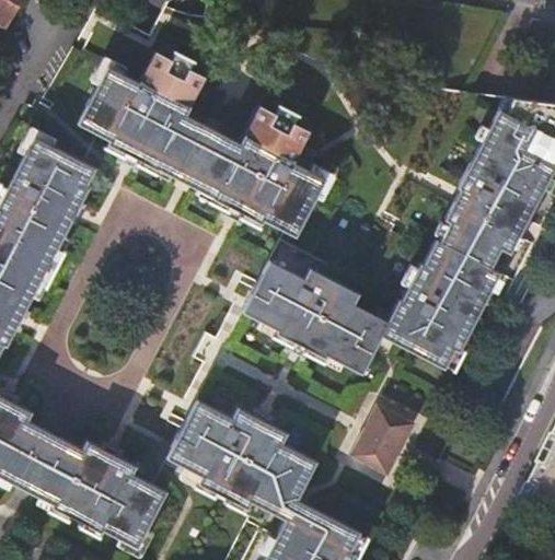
[(0,0),(0,23),(10,30),(25,0),(0,0)]
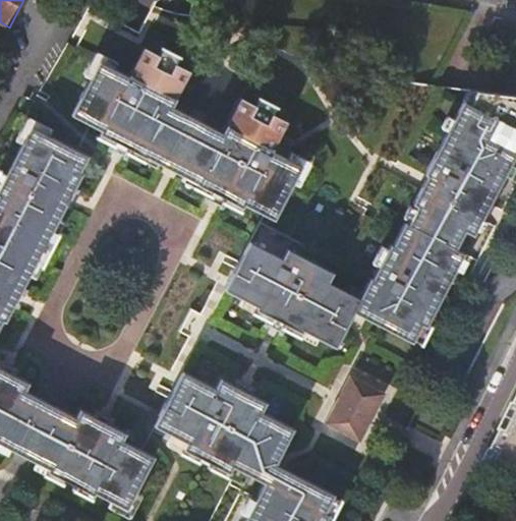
[(120,143),(133,151),(148,158),(148,157),(166,166),(190,117),(174,109),(192,73),(179,66),(161,57),(148,50),(132,79),(102,64),(75,115),(106,131),(104,135),(120,143)]
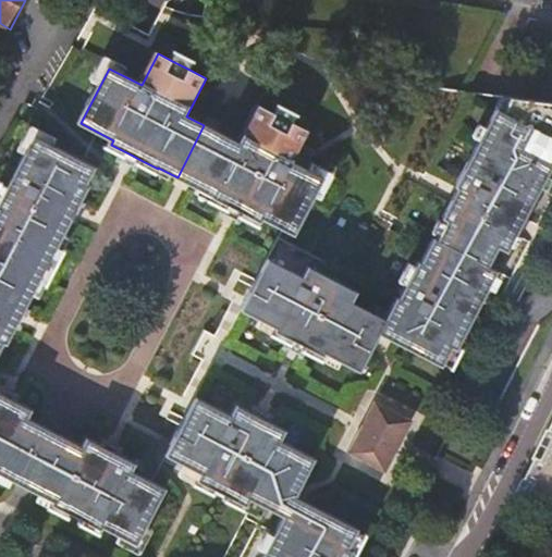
[(176,53),(172,61),(192,71),(196,63),(176,53)]
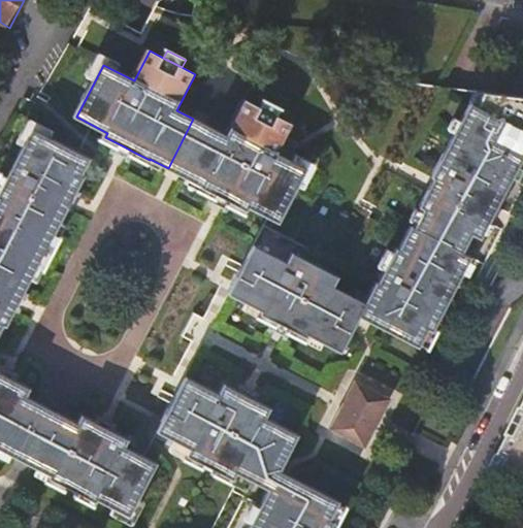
[(445,88),(421,84),(411,105),(459,126),(470,103),(477,92),(445,88)]
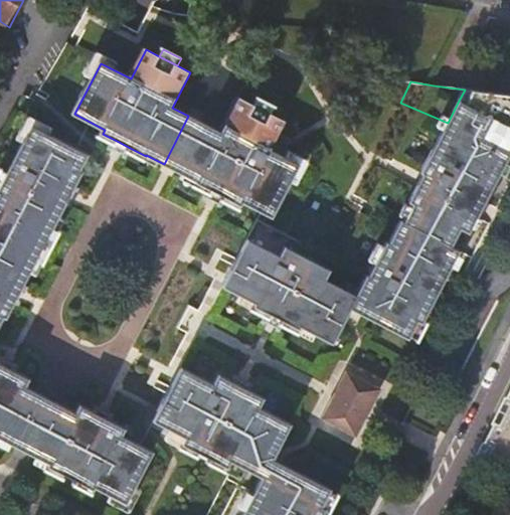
[(465,90),(459,101),(466,105),(473,92),(465,90)]
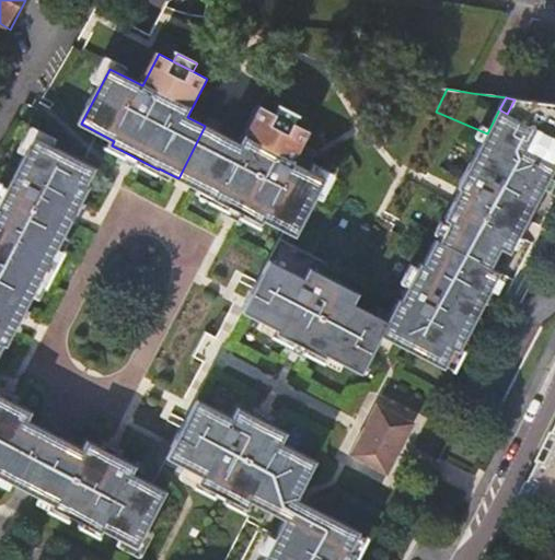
[(401,301),(393,317),(409,326),(400,343),(447,368),(448,366),(457,348),(462,351),(463,349),(500,272),(492,268),(503,247),(511,252),(520,235),(511,231),(520,214),(528,219),(554,167),(554,104),(515,100),(507,114),(499,109),(487,133),(460,187),(462,188),(459,194),(447,219),(452,222),(441,242),(439,241),(438,241),(424,266),(421,265),(403,301),(401,301)]
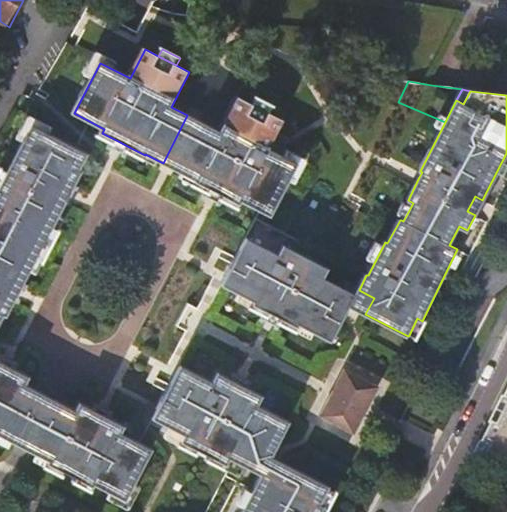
[(212,191),(224,197),(240,205),(242,202),(271,217),(298,165),(268,150),(283,121),(271,114),(253,105),(239,98),(222,133),(204,124),(188,153),(179,171),(197,181),(196,182),(212,191)]
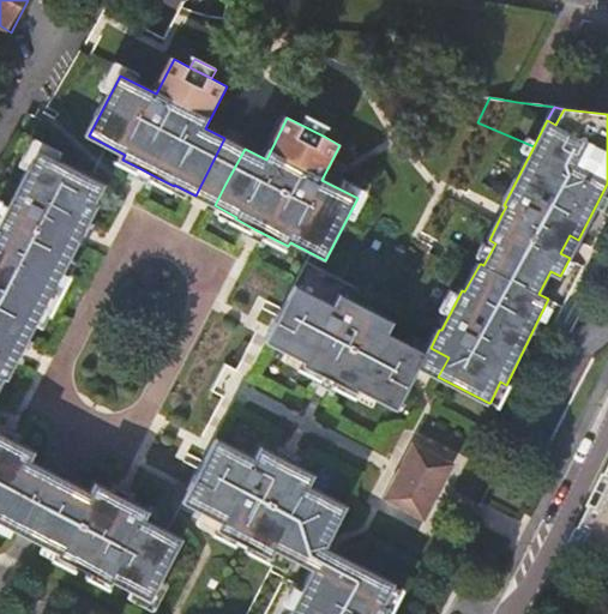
[(308,118),(304,126),(325,137),(329,128),(308,118)]
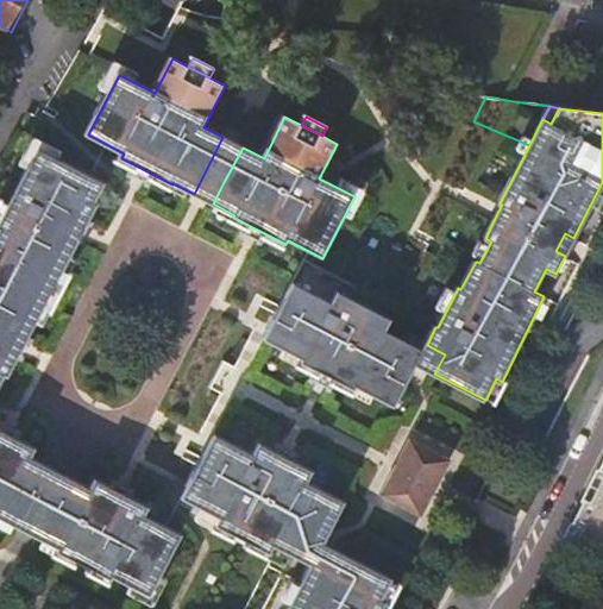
[(205,200),(213,203),(224,182),(243,148),(232,142),(223,137),(194,194),(205,200)]
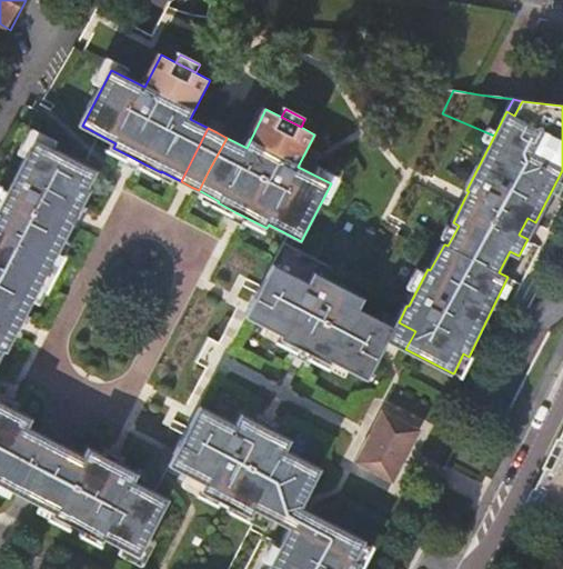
[(11,191),(1,210),(0,212),(2,213),(0,217),(0,361),(6,351),(8,353),(18,333),(26,320),(40,290),(50,272),(59,253),(74,225),(81,210),(91,191),(89,189),(98,172),(37,141),(11,191)]
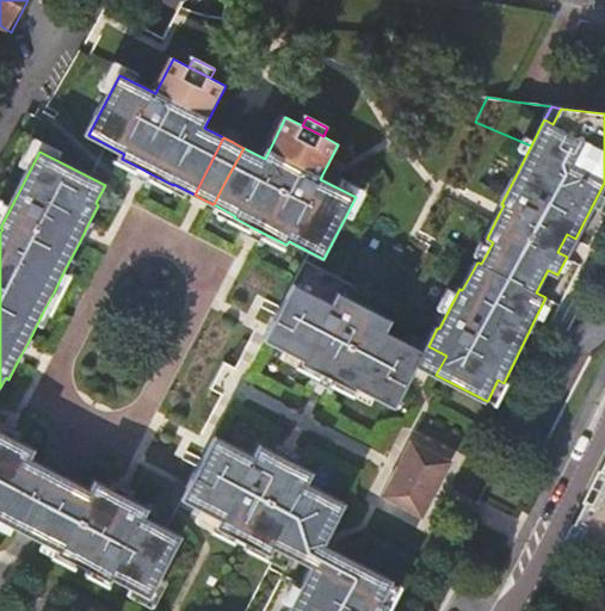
[(117,164),(139,174),(141,168),(122,159),(119,158),(117,164)]
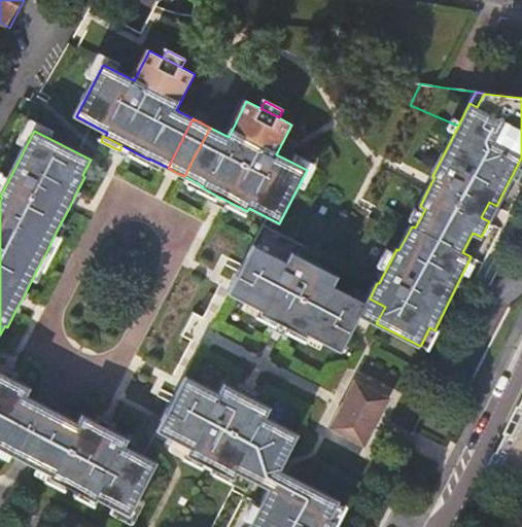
[(122,145),(119,150),(116,155),(123,159),(130,162),(132,157),(135,152),(122,145)]
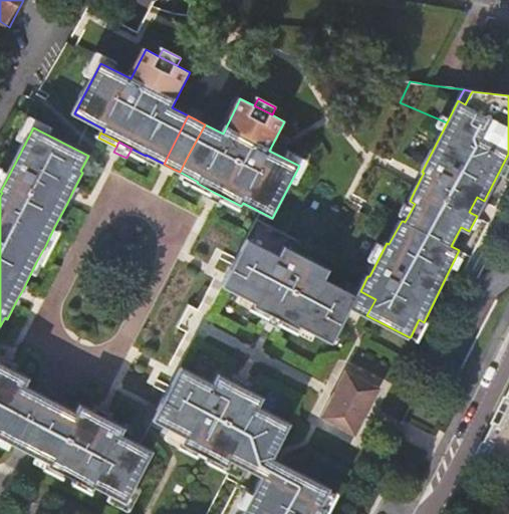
[(148,157),(146,156),(132,149),(129,154),(145,162),(148,157)]
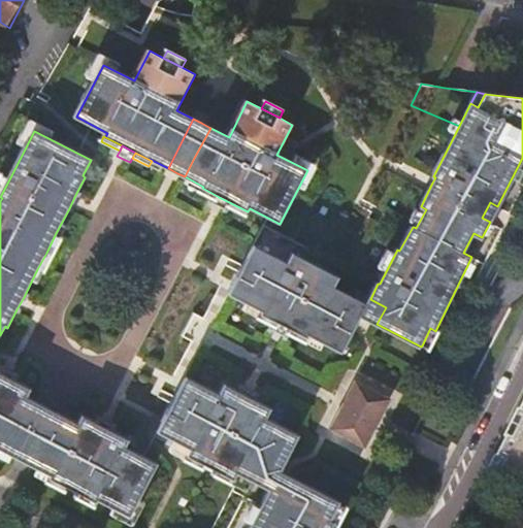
[(0,194),(1,195),(10,177),(3,173),(0,178),(0,194)]
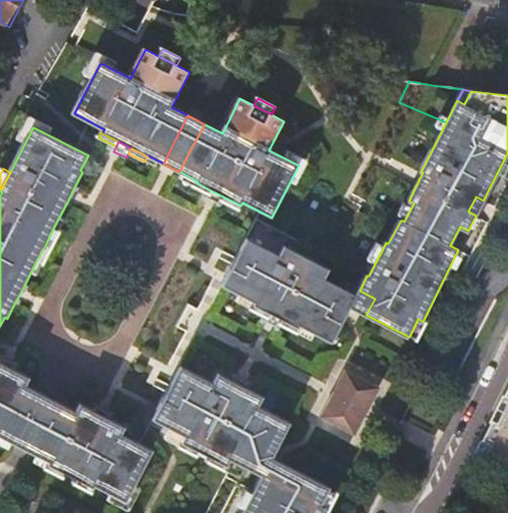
[(192,186),(209,195),(212,191),(196,182),(195,182),(192,186)]
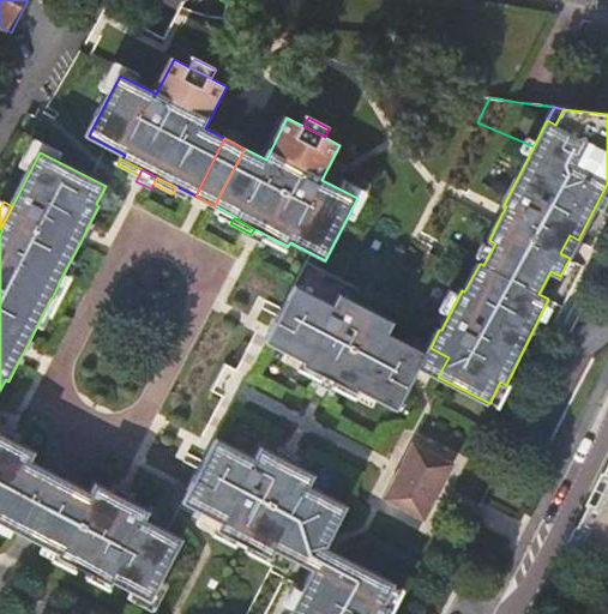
[(88,227),(80,242),(85,245),(90,234),(92,229),(88,227)]
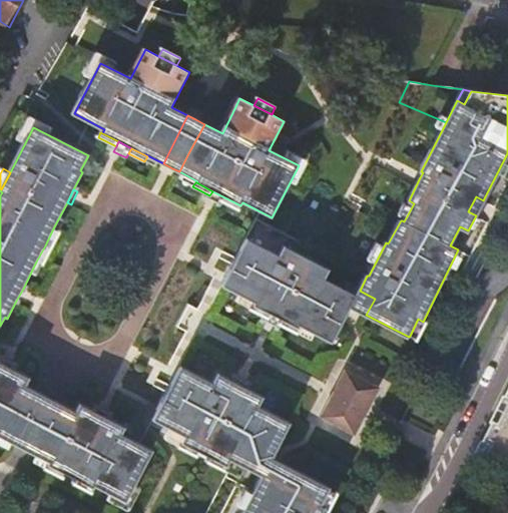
[(222,201),(224,197),(212,191),(209,195),(207,201),(216,205),(219,207),(222,201)]
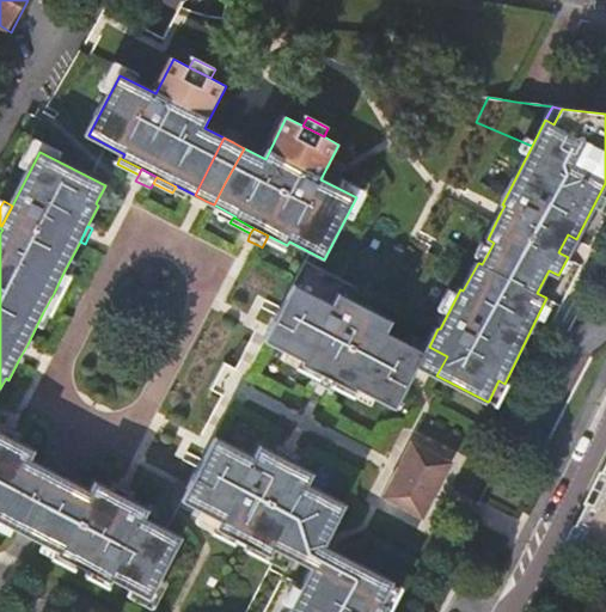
[(558,252),(568,257),(576,239),(568,234),(558,252)]
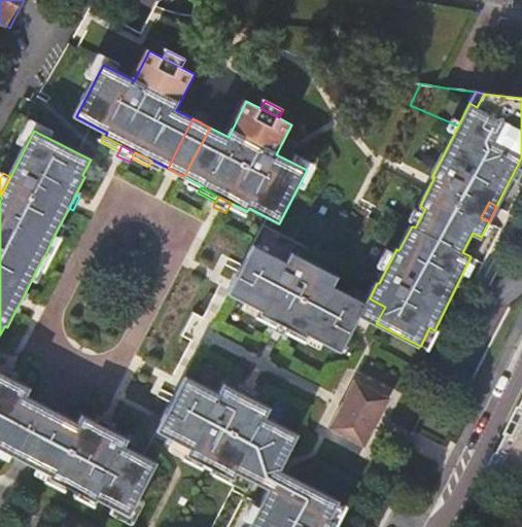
[(248,212),(247,211),(231,203),(229,207),(246,216),(248,212)]
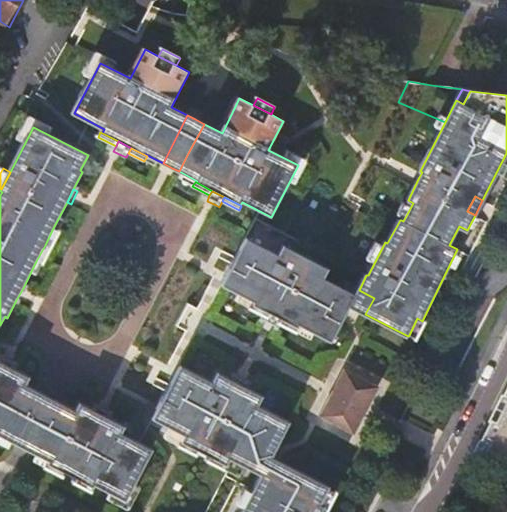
[(53,228),(45,245),(52,248),(61,232),(53,228)]
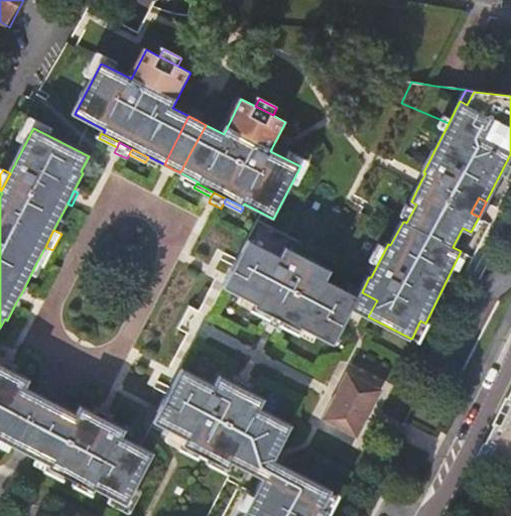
[(353,309),(359,297),(326,281),(331,271),(285,249),(280,258),(249,242),(238,261),(235,269),(226,285),(225,288),(257,305),(255,307),(272,316),(269,321),(282,328),(284,323),(300,331),(301,329),(334,345),(353,309)]
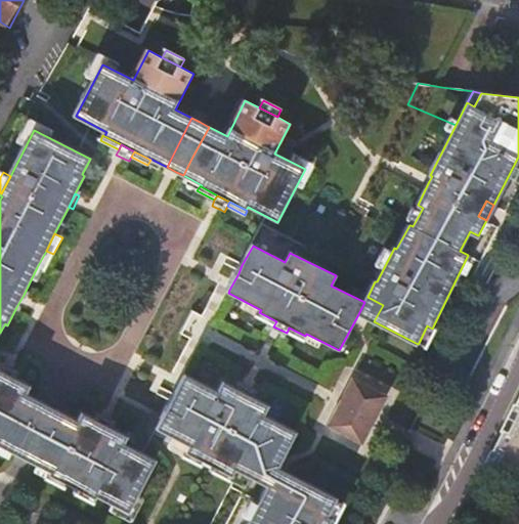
[(46,251),(37,267),(45,271),(53,254),(46,251)]
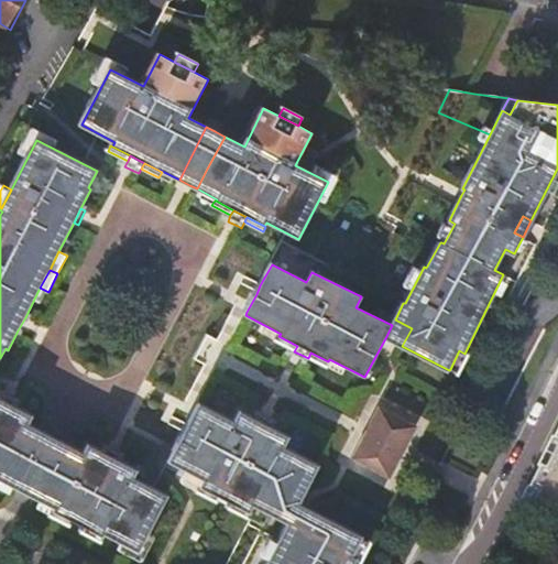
[(25,317),(18,331),(22,333),(26,325),(29,320),(25,317)]
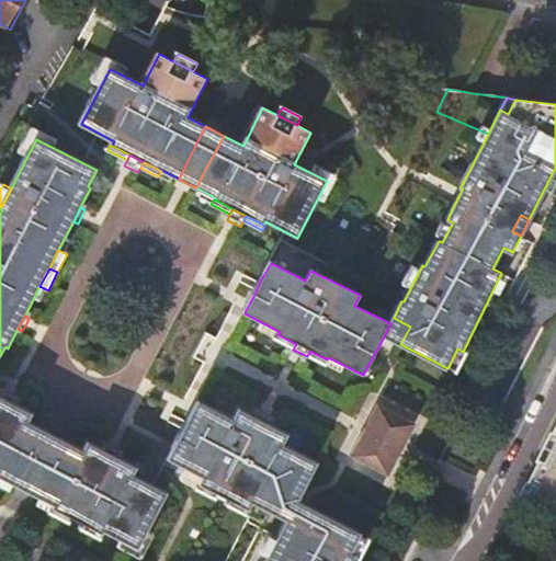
[(394,318),(390,323),(384,336),(400,344),(410,327),(394,318)]
